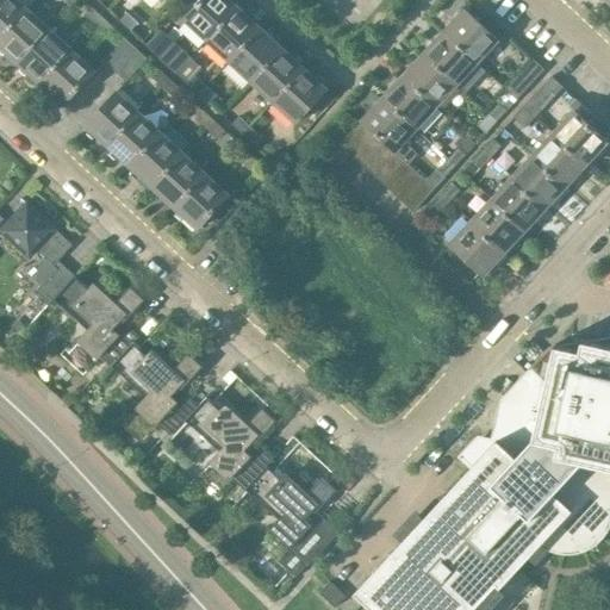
[(0,0),(0,41),(30,8),(19,0),(0,0)]
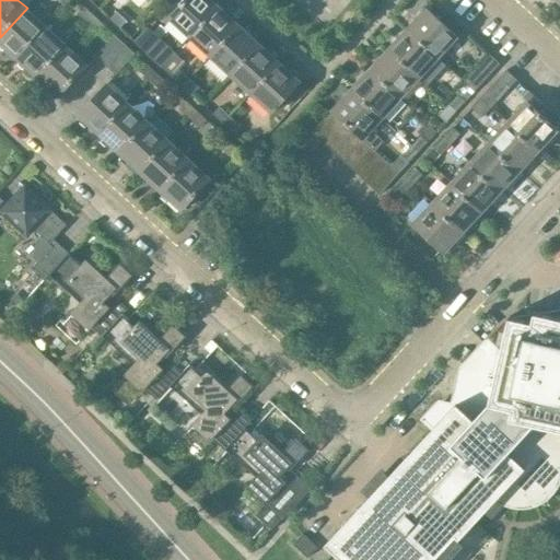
[(186,0),(170,19),(190,37),(220,7),(212,0),(186,0)]
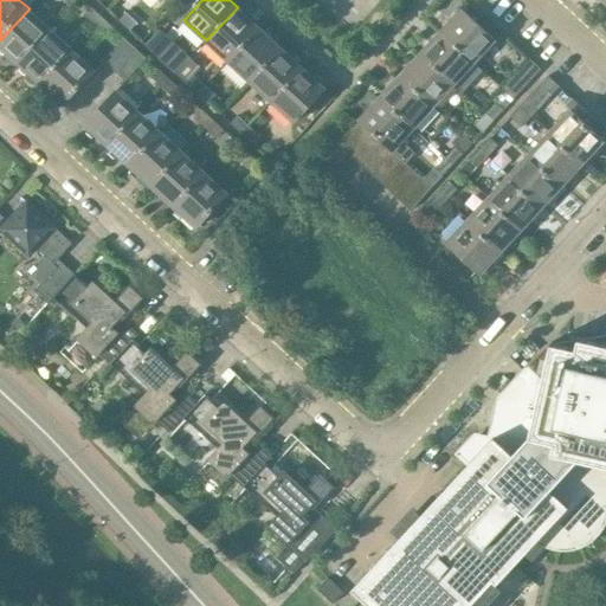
[(95,25),(103,17),(90,6),(83,14),(95,25)]
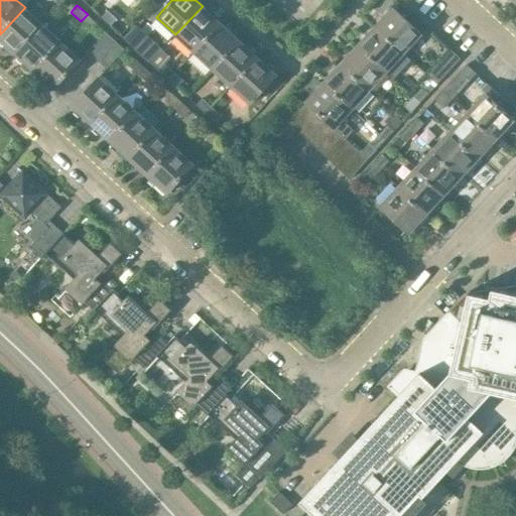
[(221,22),(203,6),(175,34),(194,51),(221,22)]
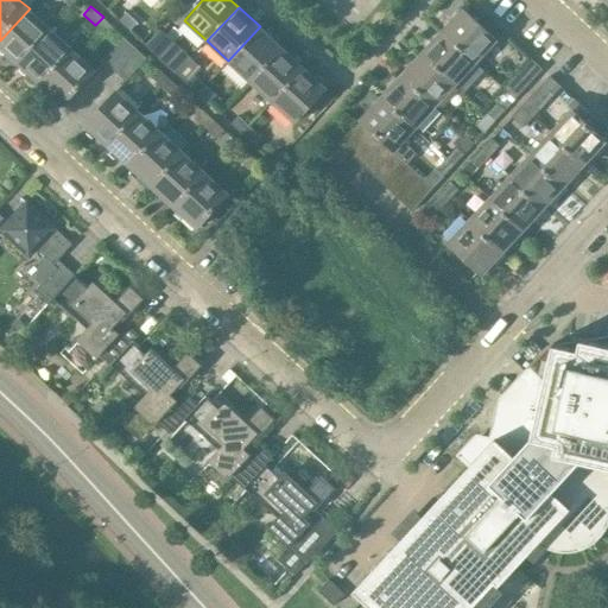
[(51,30),(30,8),(0,40),(0,45),(19,63),(51,30)]
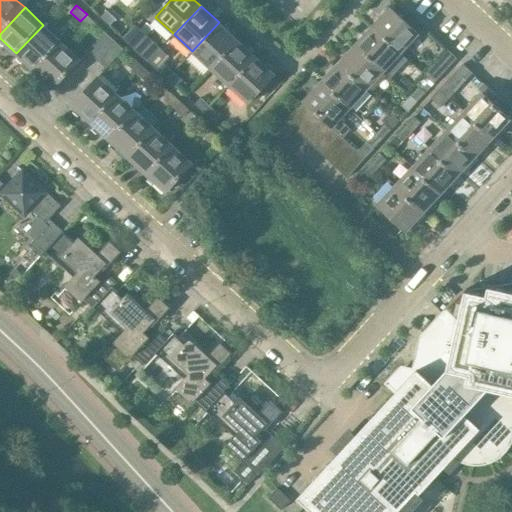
[(372,27),(401,53),(419,34),(390,7),(372,27)]
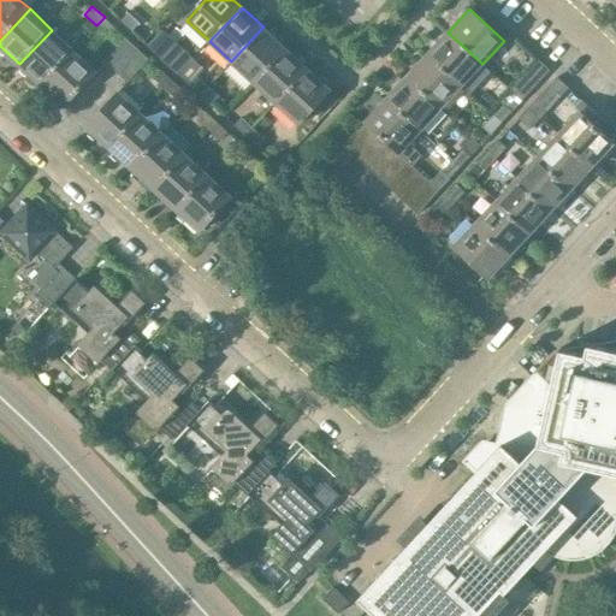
[(128,11),(120,19),(132,31),(140,23),(128,11)]
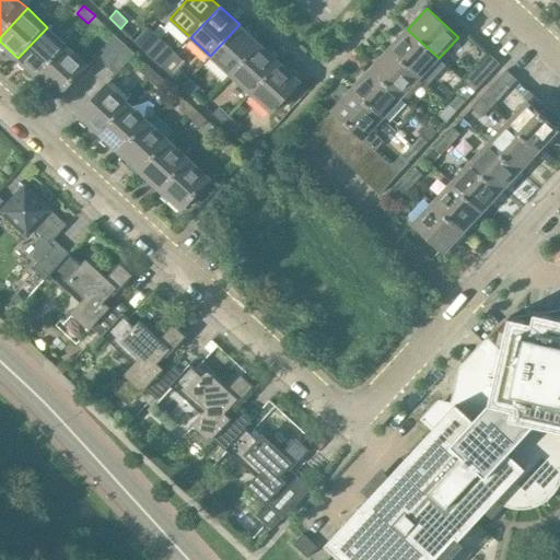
[(104,24),(95,15),(88,23),(97,33),(104,24)]
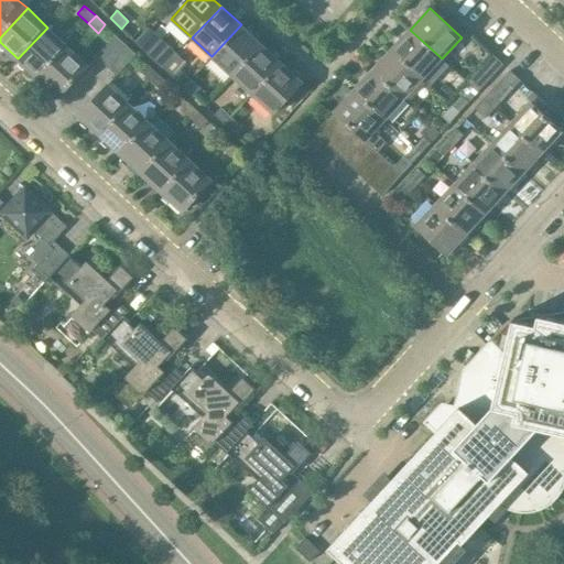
[(212,56),(232,75),(262,44),(241,24),(212,56)]
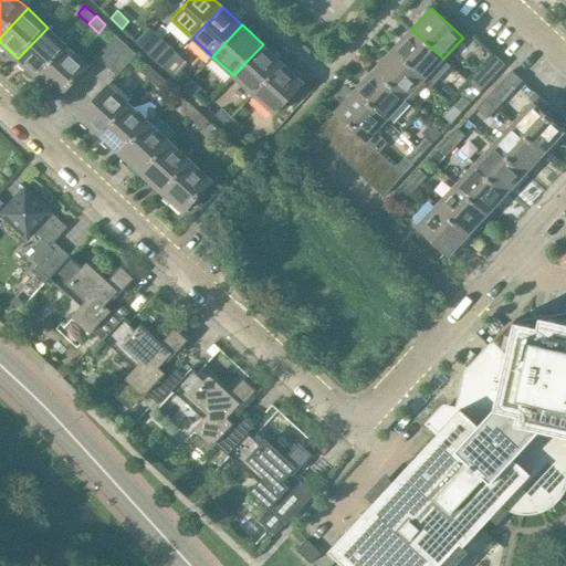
[(148,25),(135,41),(149,53),(163,40),(148,25)]
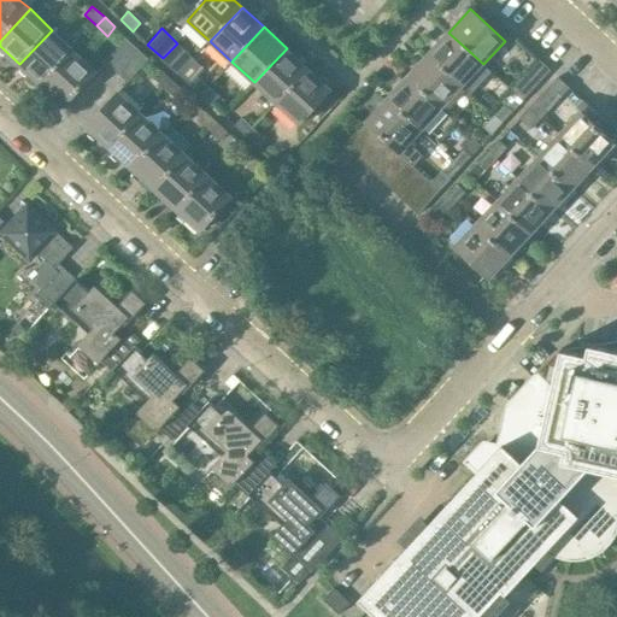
[(19,64),(42,86),(74,51),(52,30),(19,64)]
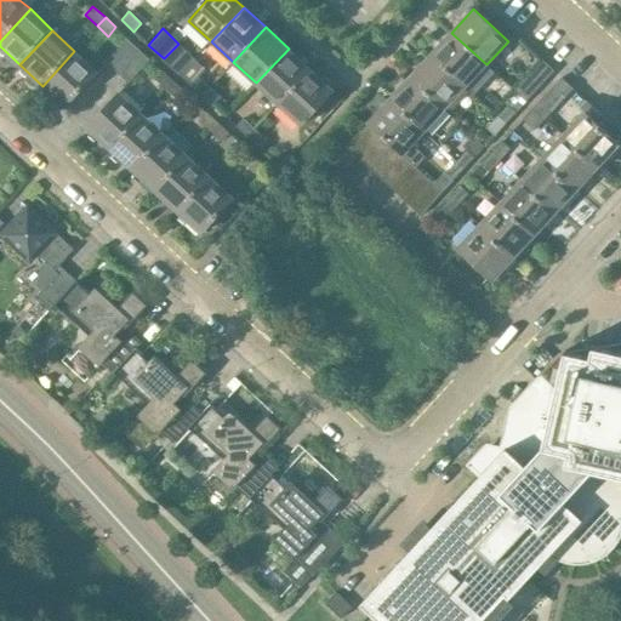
[(451,33),(431,55),(466,87),(486,64),(451,33)]
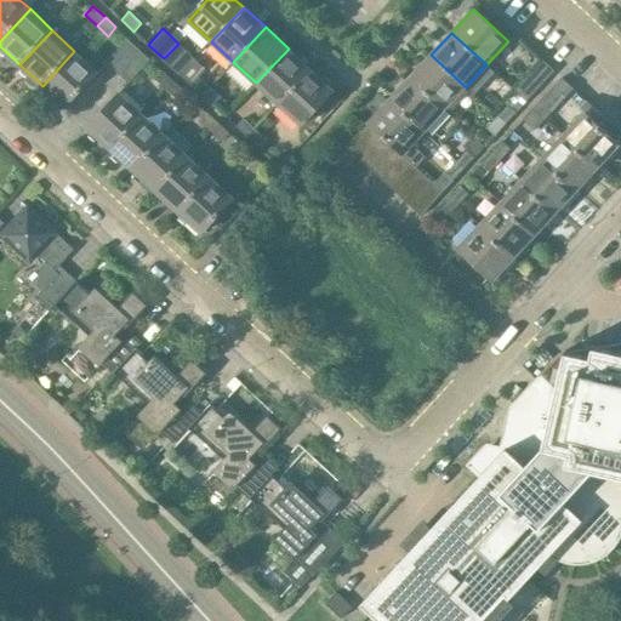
[(108,63),(118,72),(140,49),(130,40),(108,63)]
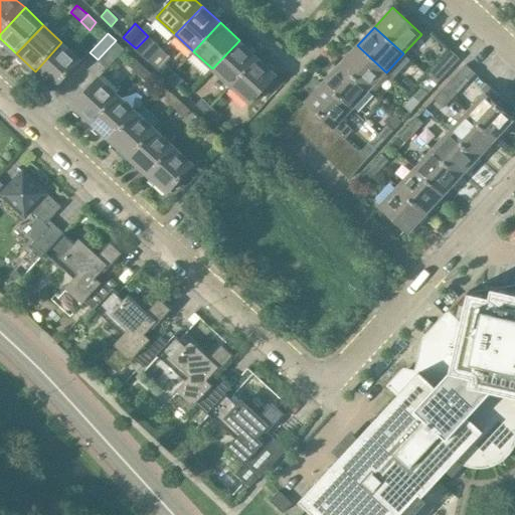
[(116,40),(98,59),(108,69),(126,50),(116,40)]
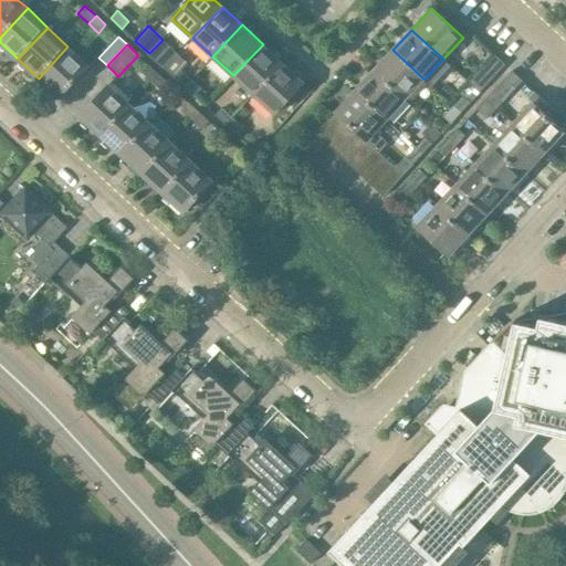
[(233,75),(254,95),(283,63),(263,44),(233,75)]
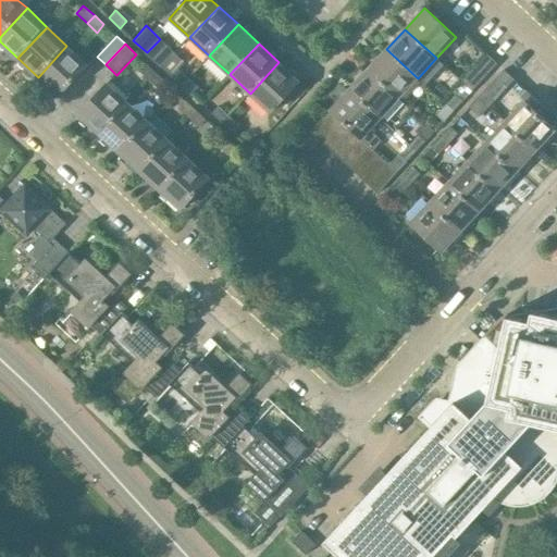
[(88,65),(66,46),(38,77),(59,96),(88,65)]
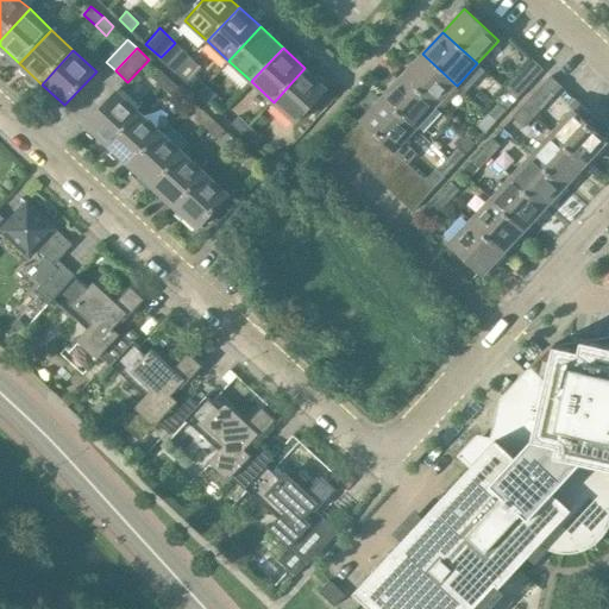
[(437,107),(457,86),(422,54),(402,76),(437,107)]
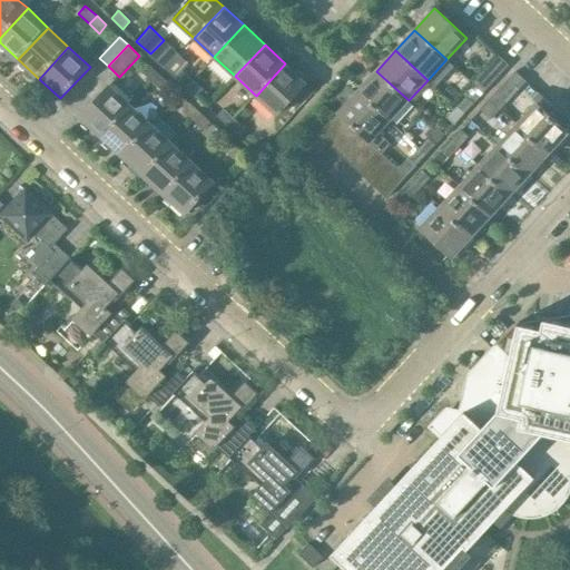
[(178,53),(165,68),(175,77),(182,70),(189,62),(178,53)]
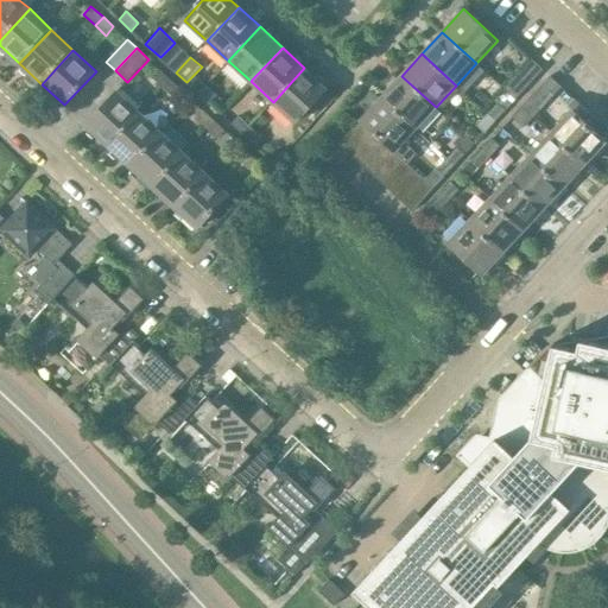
[(504,89),(515,100),(543,70),(531,59),(504,89)]
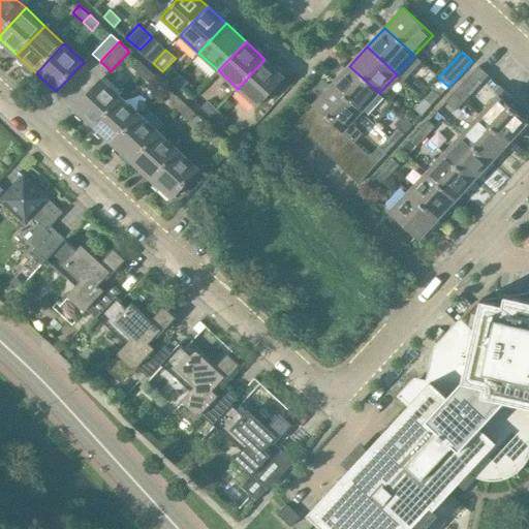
[(265,59),(238,89),(258,107),(285,78),(265,59)]
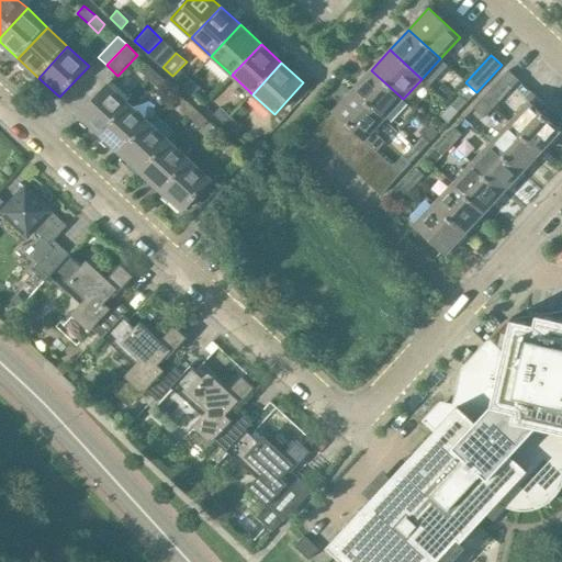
[(150,81),(158,74),(146,64),(139,71),(150,81)]
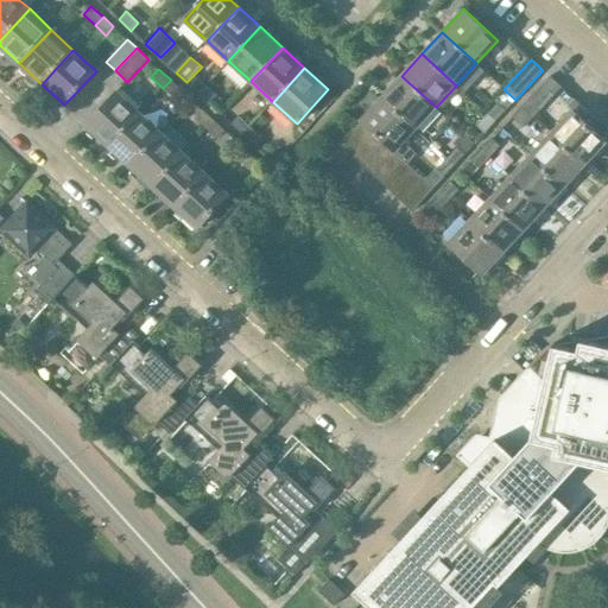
[(198,93),(206,86),(194,75),(187,82),(198,93)]
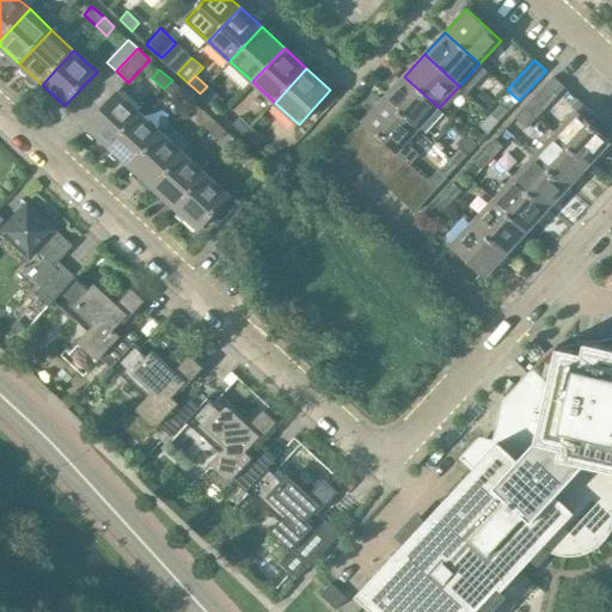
[(404,77),(384,98),(418,130),(439,108),(404,77)]
